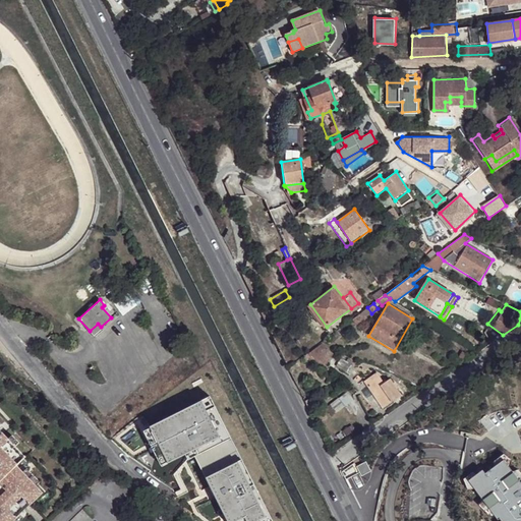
[(274,306),(266,310),(270,317),(278,312),(274,306)]
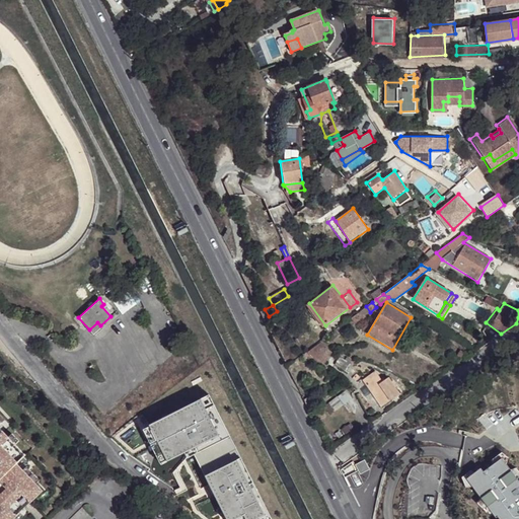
[(352,317),(354,320),(356,322),(365,315),(361,310),(355,314),(352,317)]
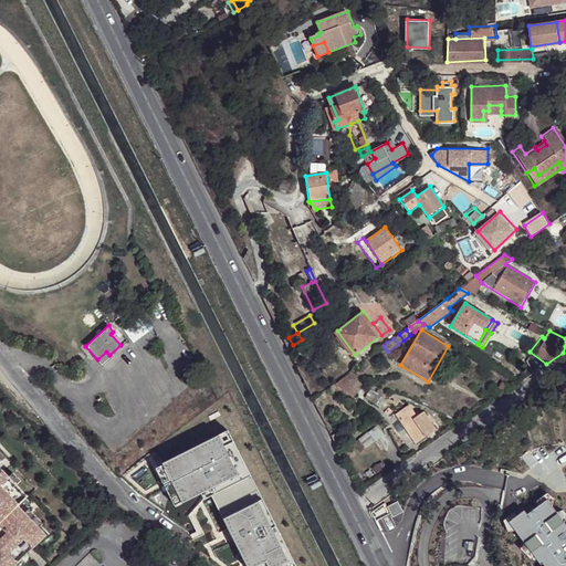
[(101,363),(109,355),(106,352),(97,359),(101,363)]
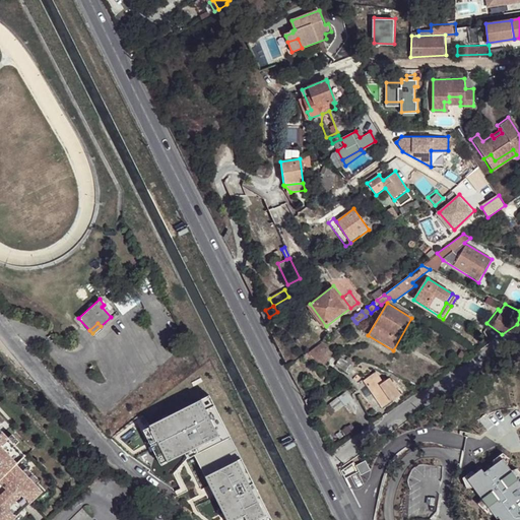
[(319,343),(306,353),(314,365),(327,353),(319,343)]
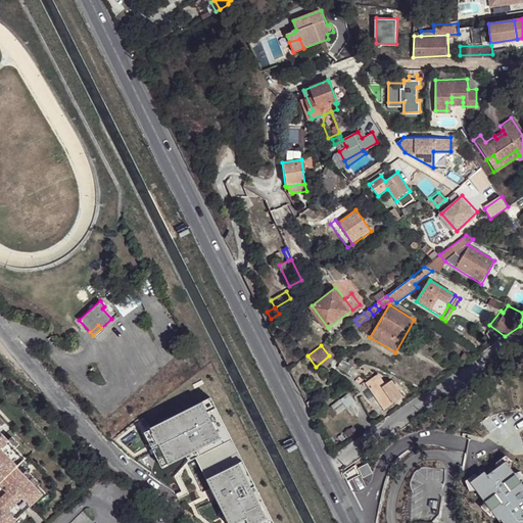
[(347,364),(342,361),(337,369),(342,372),(347,364)]
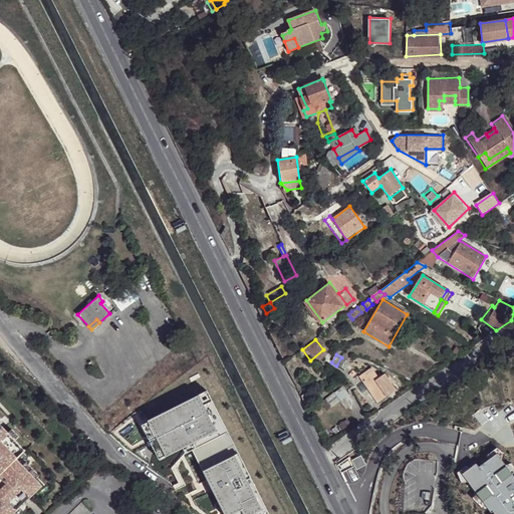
[(373,368),(364,374),(374,390),(371,392),(379,403),(398,391),(386,374),(380,378),(373,368)]
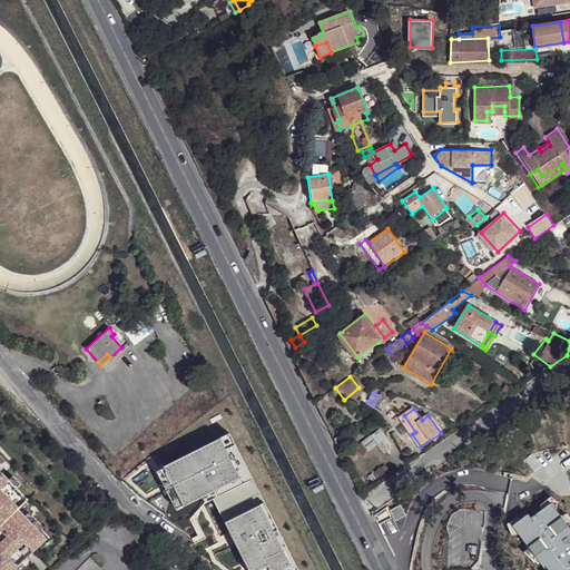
[(415,432),(404,415),(400,418),(412,434),(415,432)]
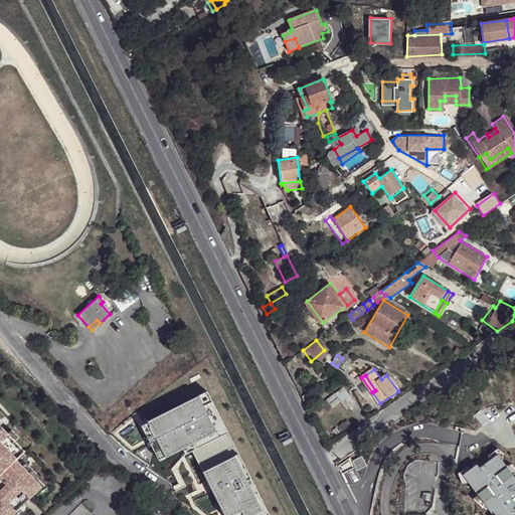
[(344,388),(321,401),(326,410),(349,396),(344,388)]
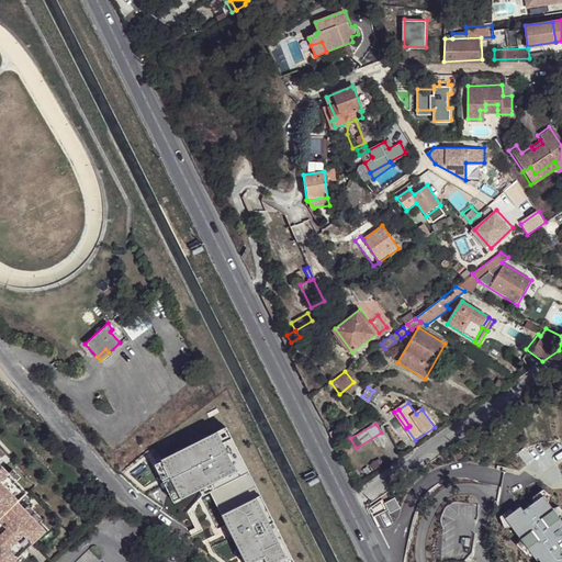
[(343,426),(330,433),(336,444),(348,438),(343,426)]
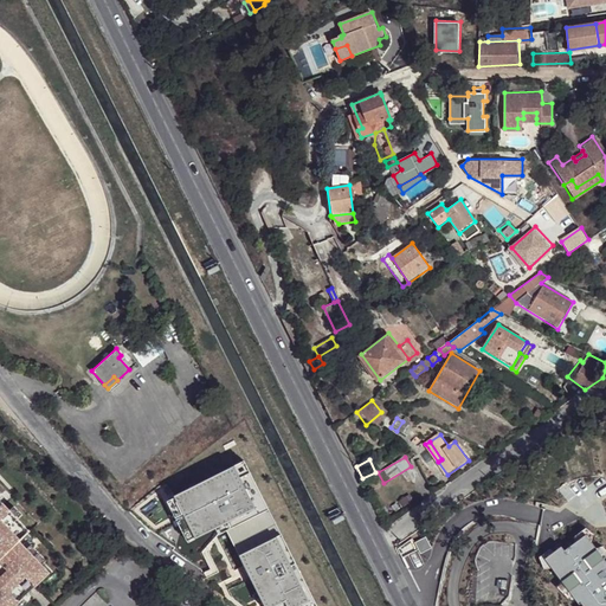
[(318,605),(247,463),(176,498),(178,500),(187,517),(179,522),(186,534),(197,529),(200,537),(201,540),(219,530),(217,527),(225,523),(226,527),(231,536),(238,533),(249,554),(242,558),(265,605),(318,605)]
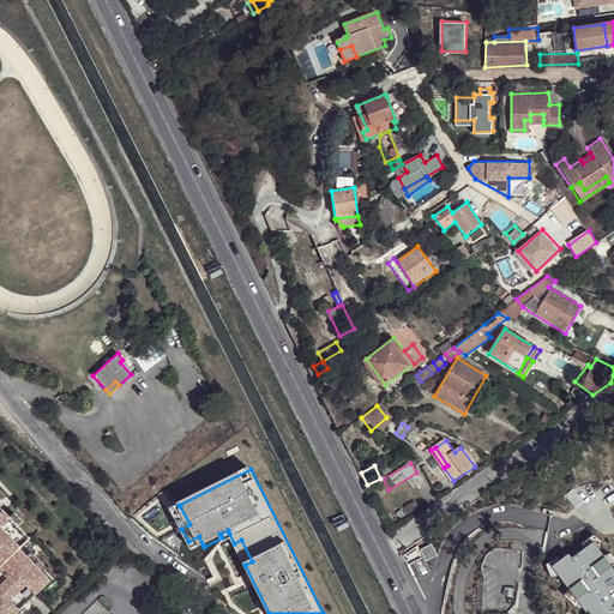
[(0,563),(4,566),(24,546),(35,536),(23,522),(14,513),(2,501),(0,498),(0,563)]
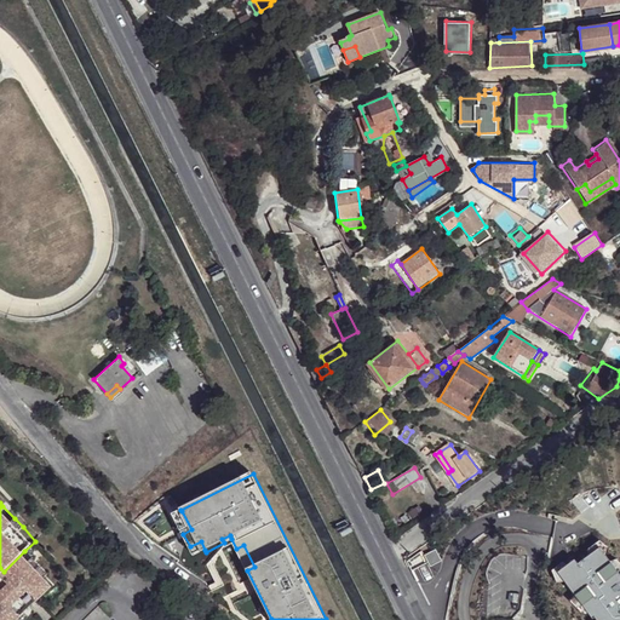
[(182,511),(174,515),(183,534),(191,529),(182,511)]
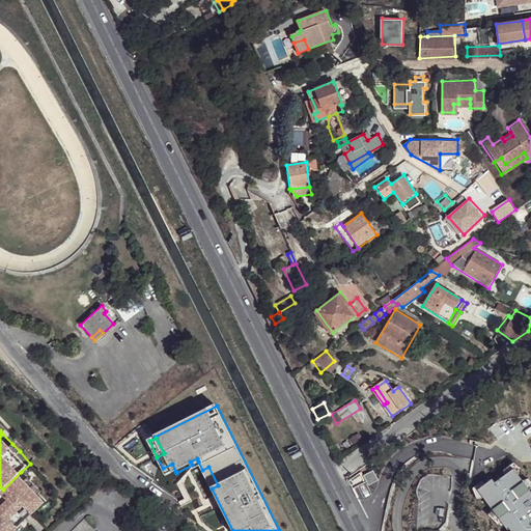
[(17,441),(12,444),(20,451),(23,448),(17,441)]
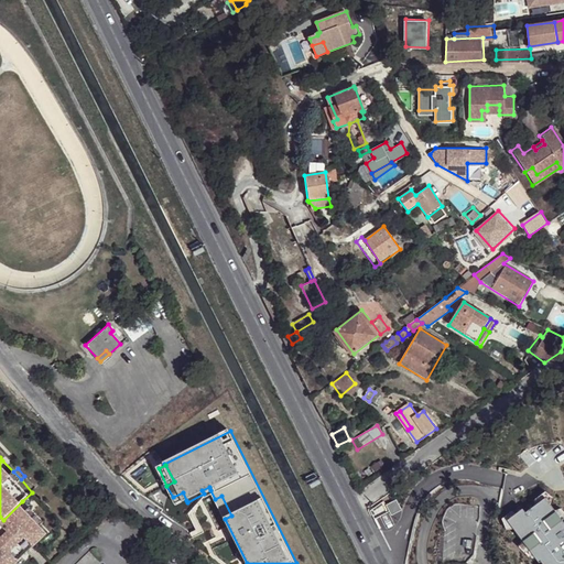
[(183,492),(173,497),(176,506),(186,500),(183,492)]
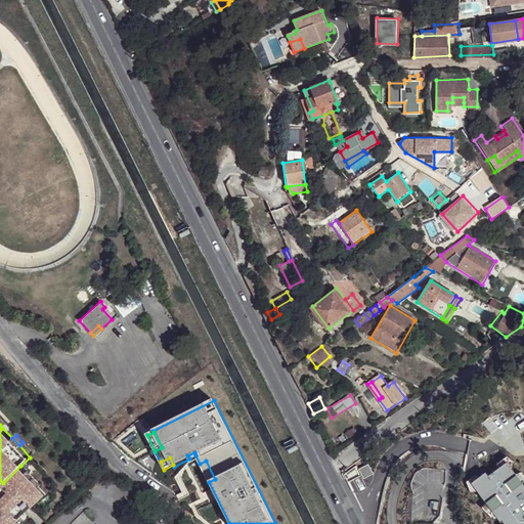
[(206,461),(200,464),(209,482),(215,479),(206,461)]
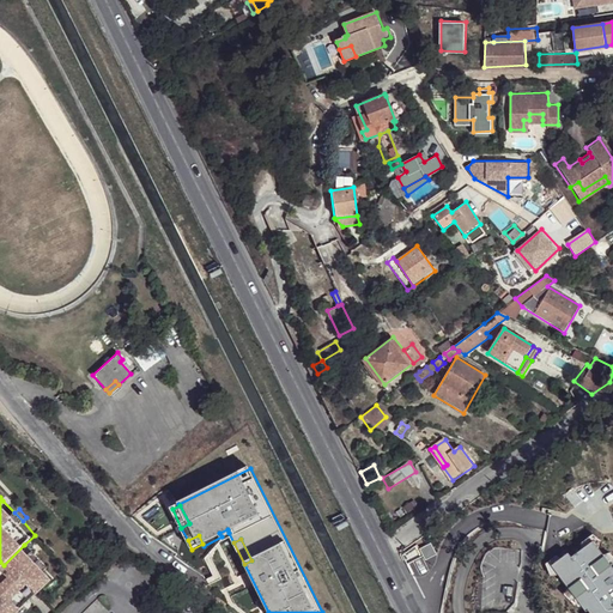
[(4,565),(0,568),(0,612),(16,612),(20,611),(28,602),(54,577),(47,569),(31,553),(24,545),(4,565)]
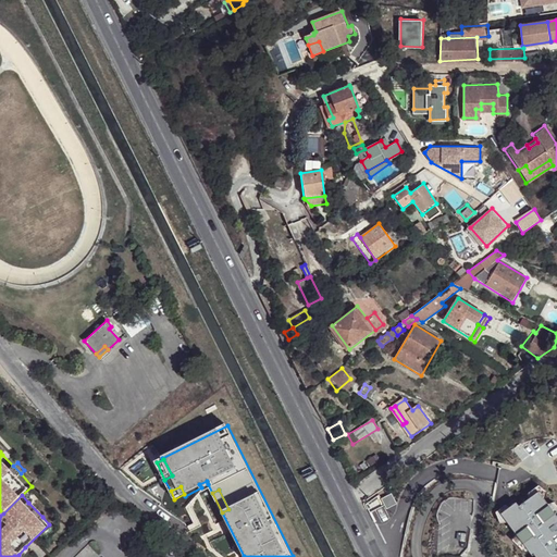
[(33,499),(28,503),(42,517),(46,514),(33,499)]
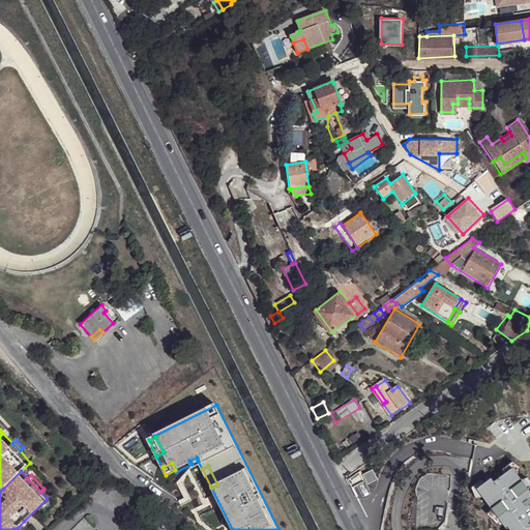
[(480,504),(487,500),(481,494),(476,498),(480,504)]
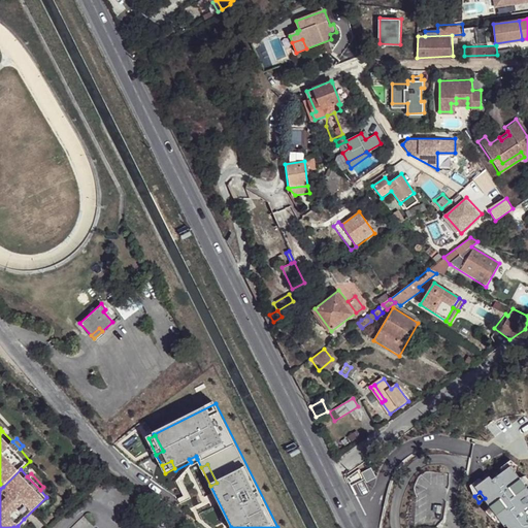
[(490,504),(485,498),(479,502),(484,508),(490,504)]
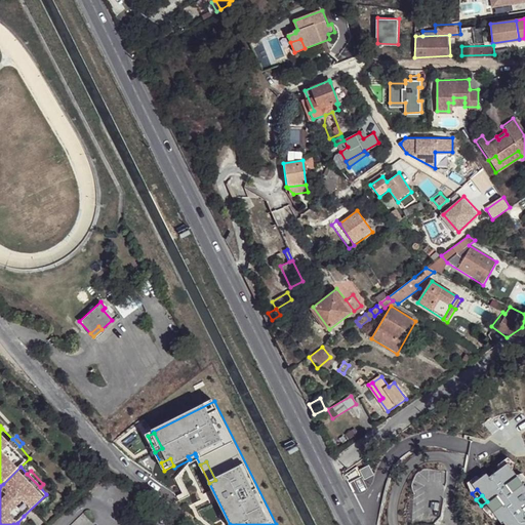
[(524,524),(524,521),(505,499),(478,524),(479,524),(524,524)]
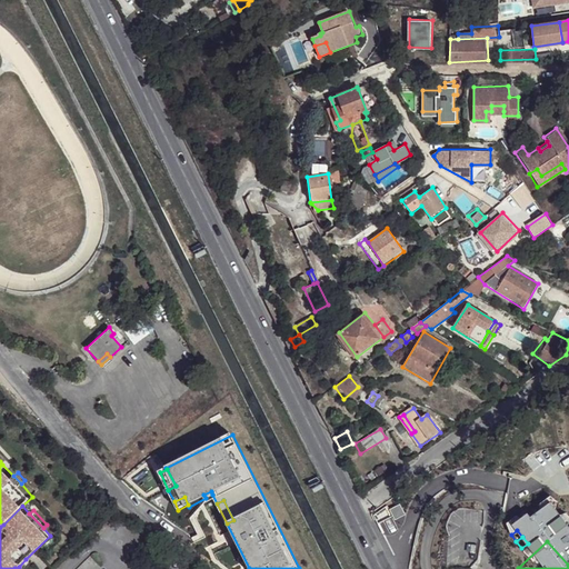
[(26,559),(19,567),(20,568),(22,568),(30,563),(26,559)]
